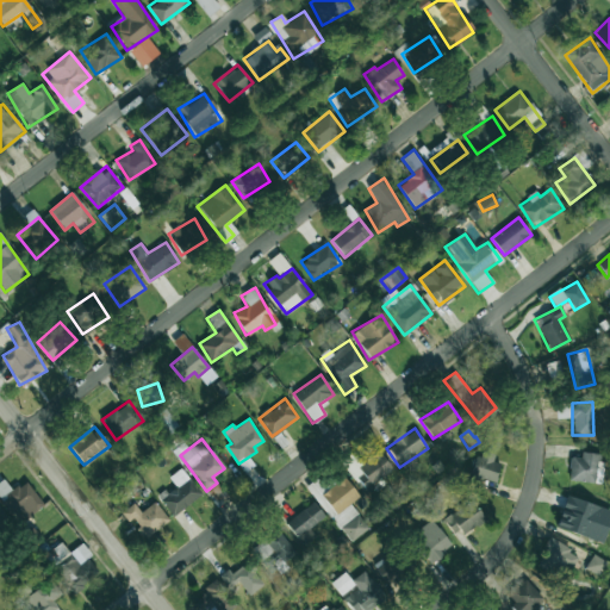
[(363,492),(394,472),(380,450),(361,462),(355,452),(343,460),(363,492)]
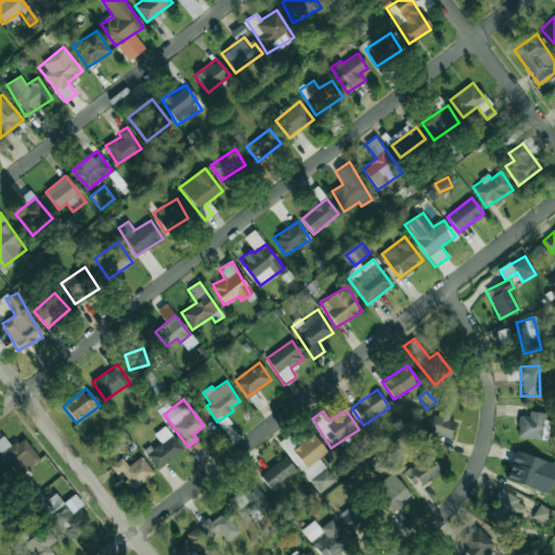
[(450,439),(456,417),(435,411),(427,438),(437,441),(439,436),(450,439)]
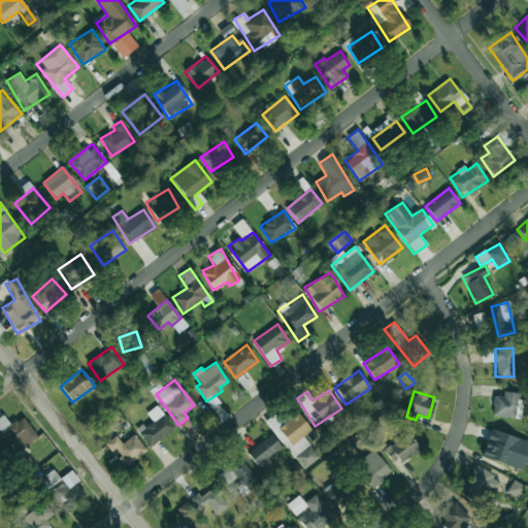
[(493,417),(521,418),(522,392),(502,391),(502,396),(494,396),(493,417)]
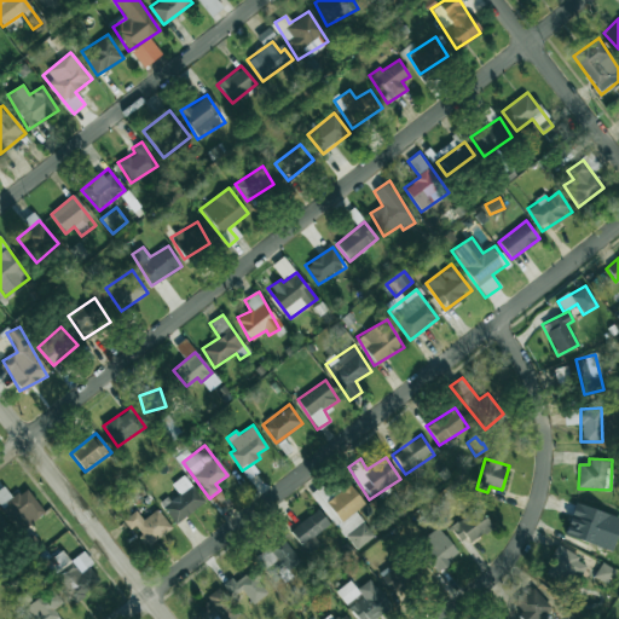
[(161,504),(174,524),(204,503),(184,475),(172,484),(178,492),(161,504)]
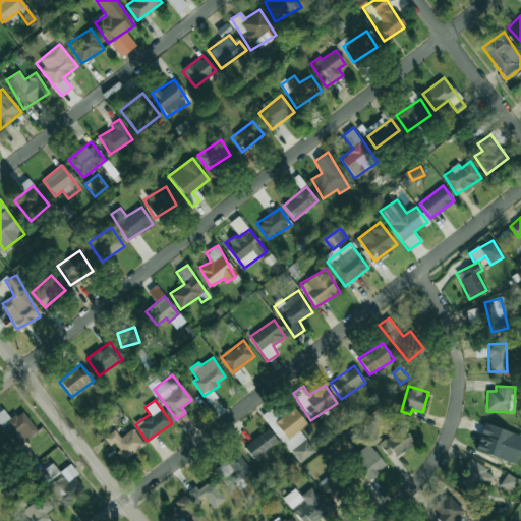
[(307,424),(295,408),(272,425),(299,463),(314,451),(299,430),(307,424)]
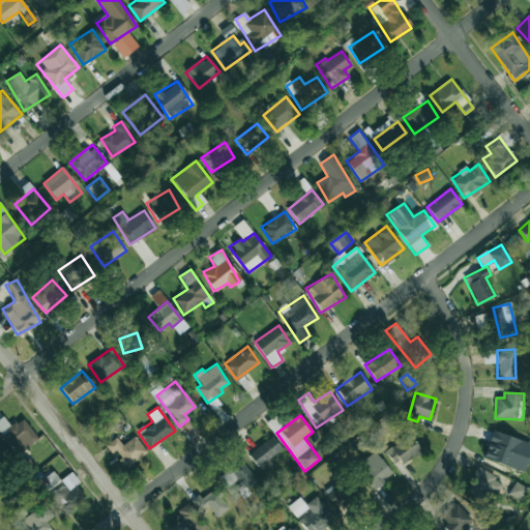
[(524,471),(529,451),(529,442),(492,431),(483,458),(524,471)]
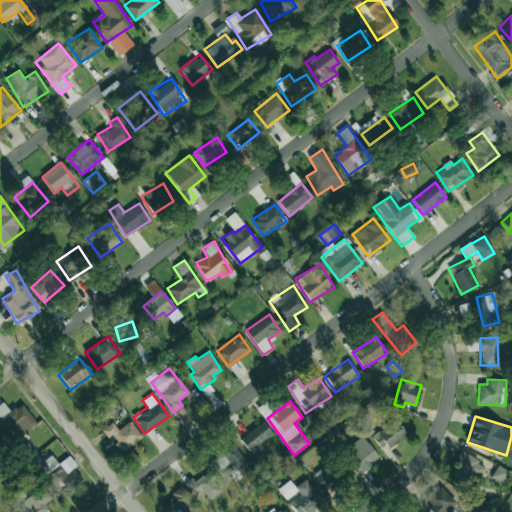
[(407,437),(397,419),(371,433),(381,451),(407,437)]
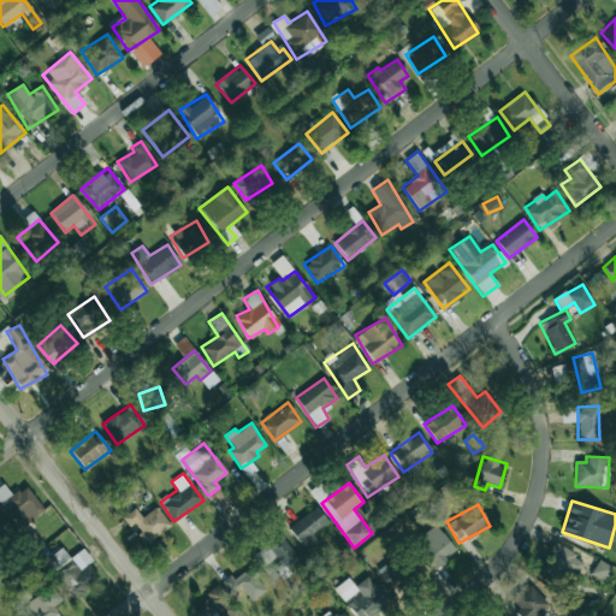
[(125,516),(147,544),(171,526),(155,507),(142,517),(135,508),(125,516)]
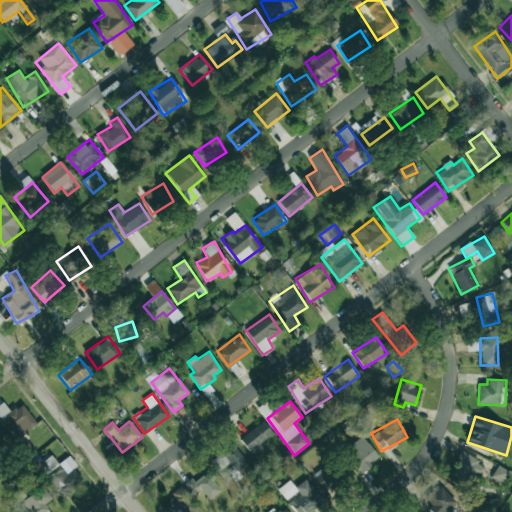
[(260,444),(273,434),(263,421),(240,439),(255,458),(265,450),(260,444)]
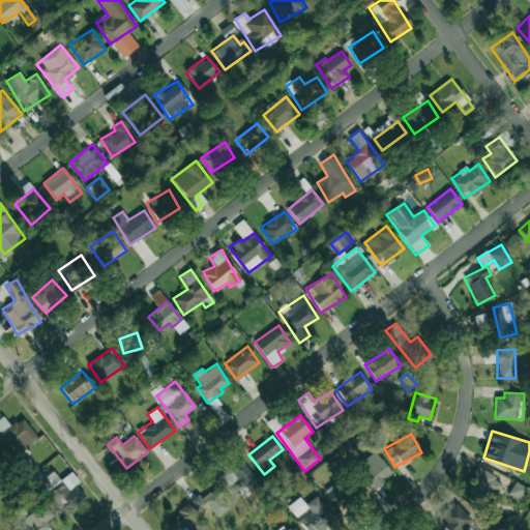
[(0,459),(8,453),(0,442),(0,459)]
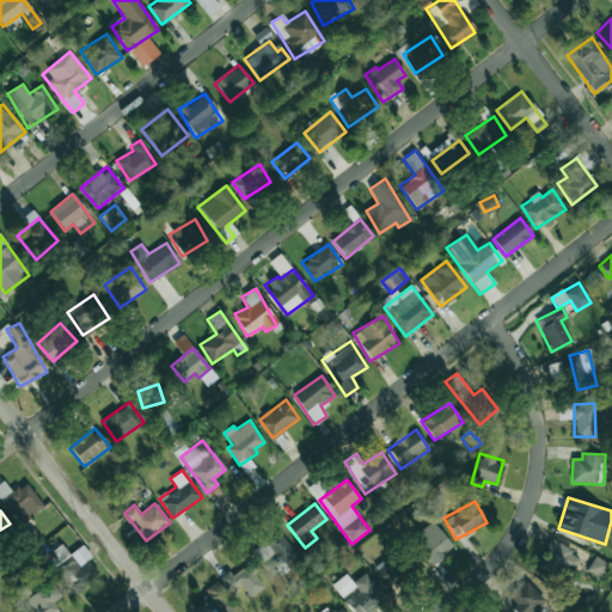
[(454,548),(433,521),(409,539),(430,567),(454,548)]
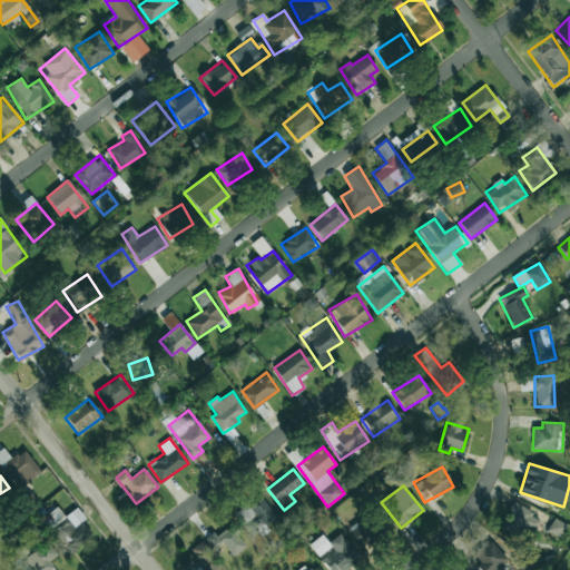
[(246,533),(263,522),(265,524),(276,518),(261,495),(233,513),(246,533)]
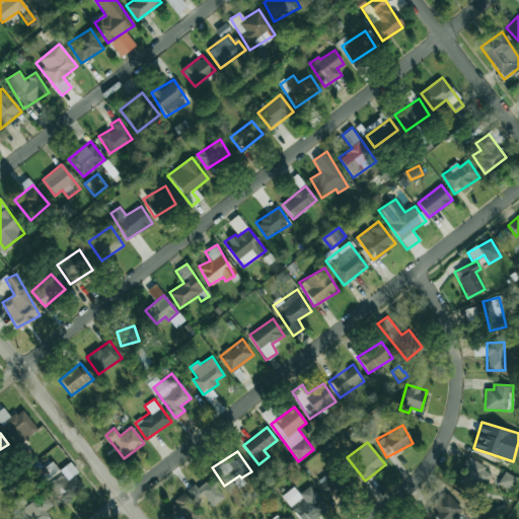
[(493,472),(468,458),(456,479),(475,492),(482,480),(487,484),(493,472)]
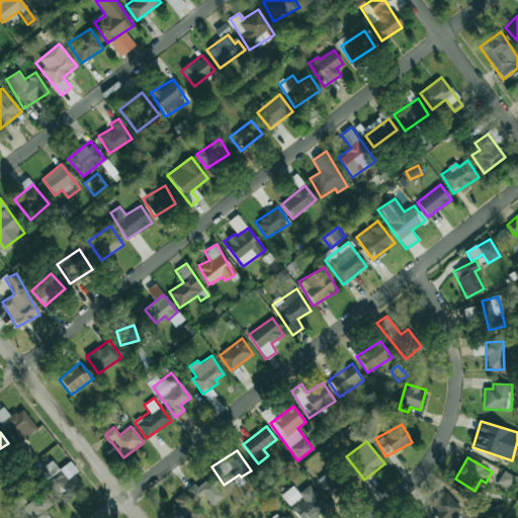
[(514,477),(504,470),(498,483),(508,489),(514,477)]
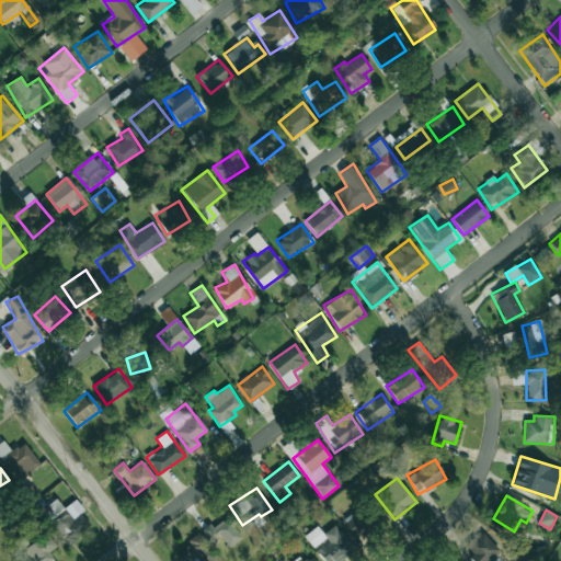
[(91,528),(80,513),(63,526),(65,529),(58,534),(67,546),(91,528)]
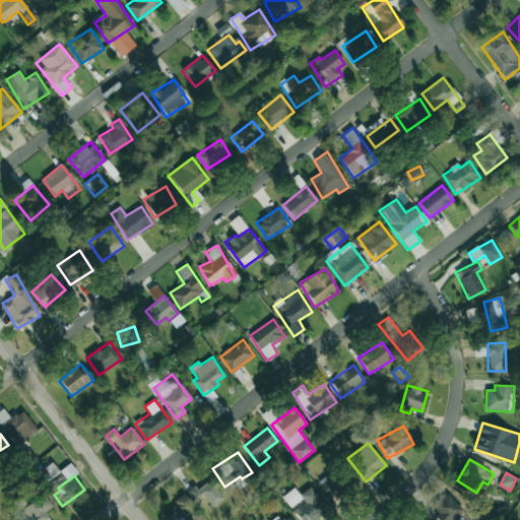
[(319,482),(329,497),(338,491),(328,476),(319,482)]
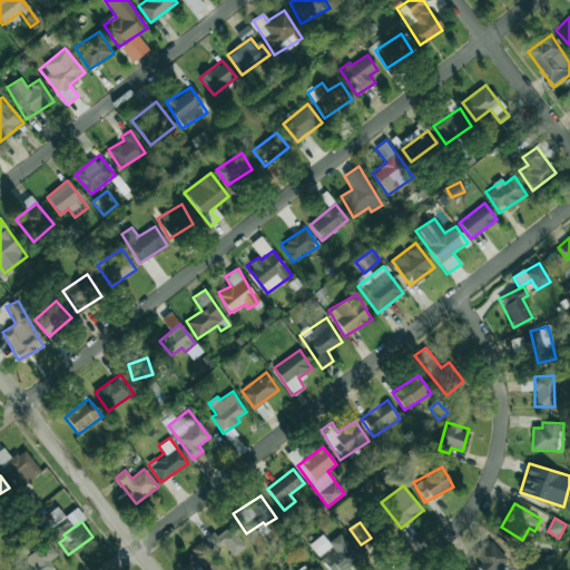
[(207,541),(215,550),(223,543),(233,557),(247,546),(229,523),(207,541)]
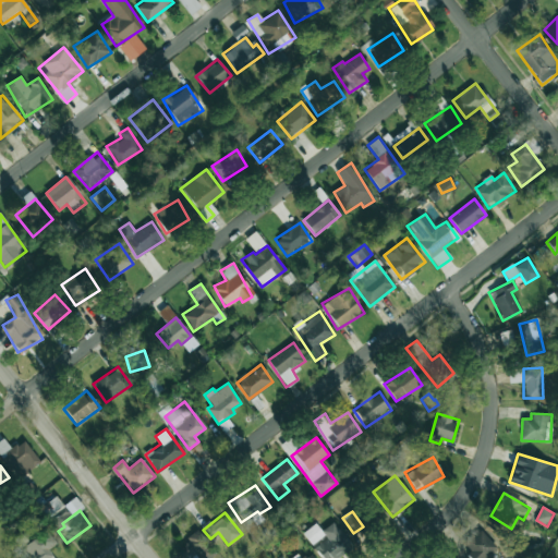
[(315,523),(303,533),(313,546),(314,545),(323,557),(338,557),(353,547),(334,522),(322,531),(315,523)]
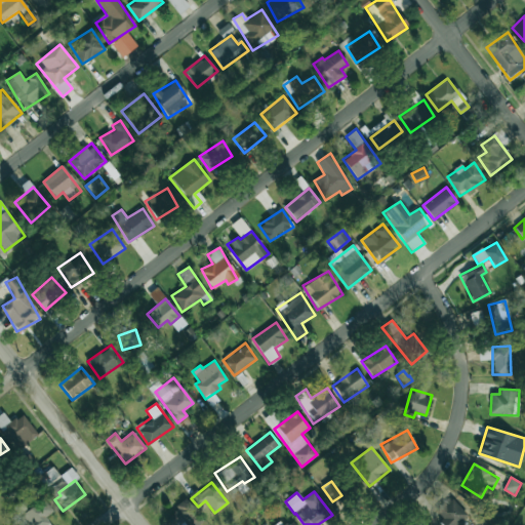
[(444,524),(457,524),(468,516),(452,498),(435,514),(444,524)]
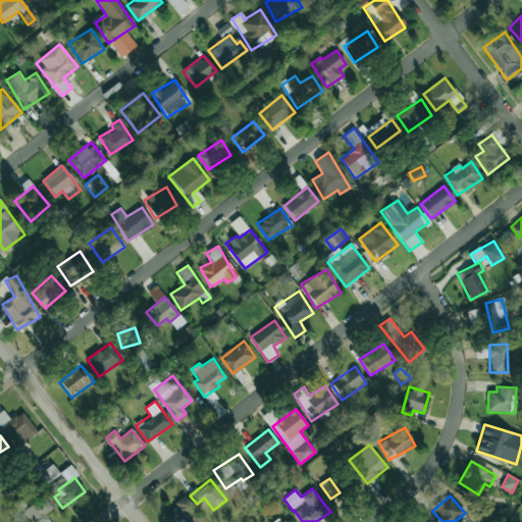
[(50,521),(44,514),(51,509),(41,497),(20,514),(27,521),(50,521)]
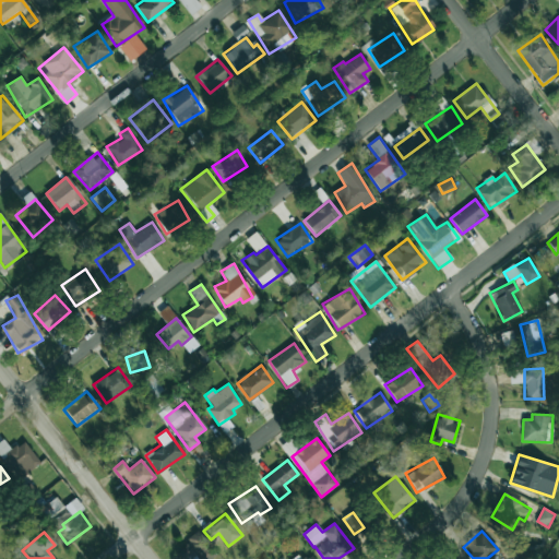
[(210,558),(215,556),(199,533),(175,549),(181,558),(210,558)]
